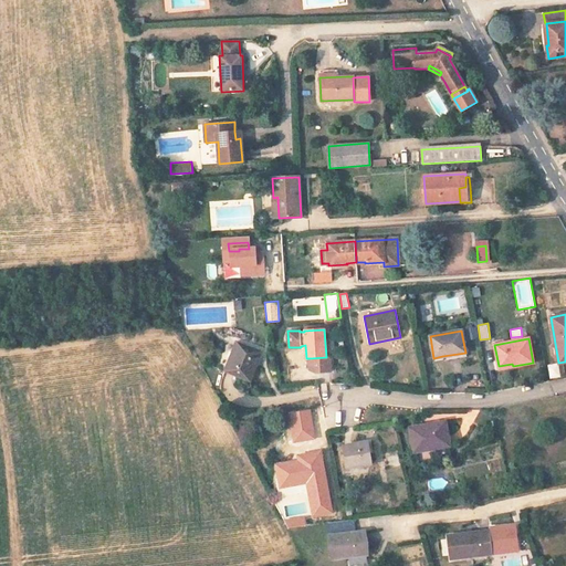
[(262,352),(237,342),(224,370),(250,381),(262,352)]
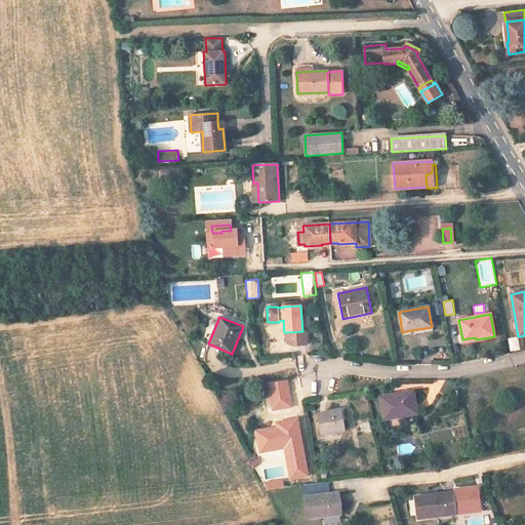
[(303,331),(287,332),(287,344),(292,347),(307,346),(306,331),(303,331)]
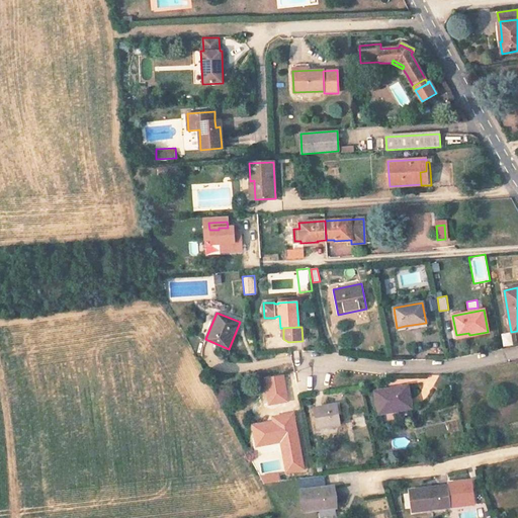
[(511,332),(501,334),(503,346),(513,344),(511,332)]
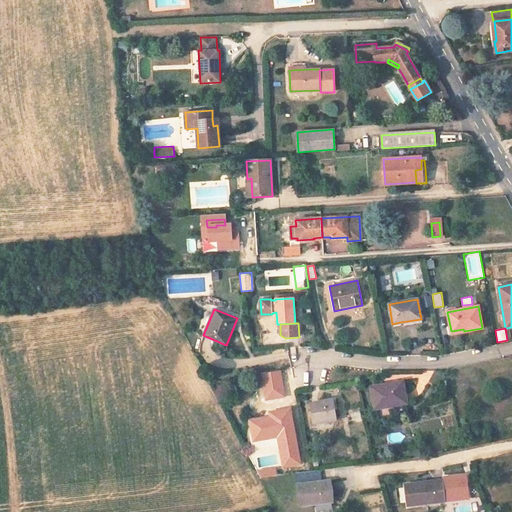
[(375,409),(407,403),(403,381),(371,387),(375,409)]
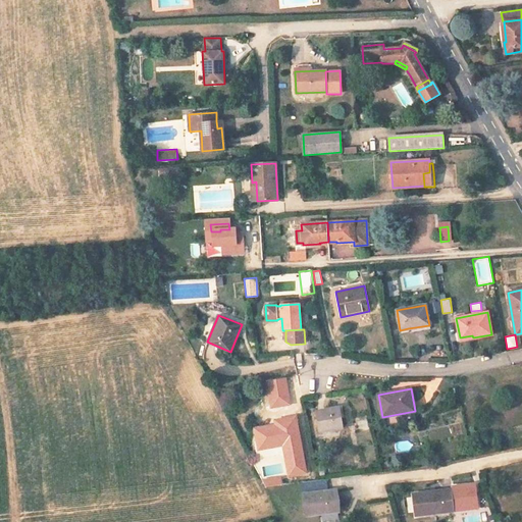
[(340,407),(315,411),(319,431),(344,427),(340,407)]
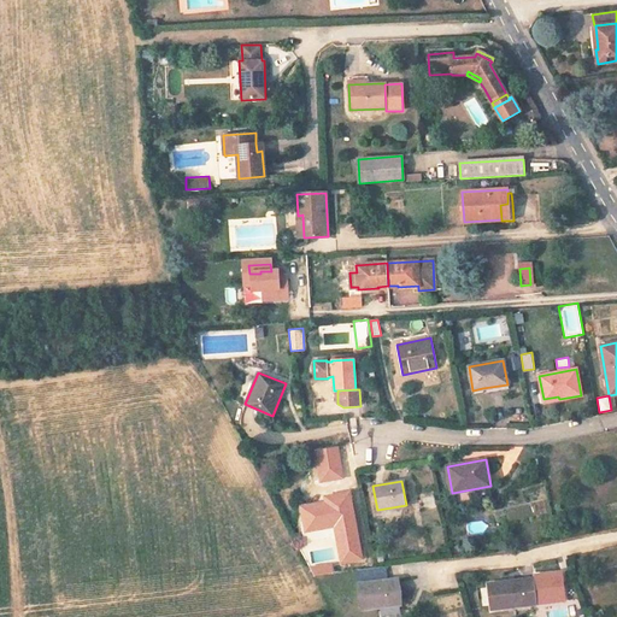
[(306,530),(354,522),(348,493),(325,498),(327,503),(327,505),(323,506),(322,504),(301,507),(306,530)]
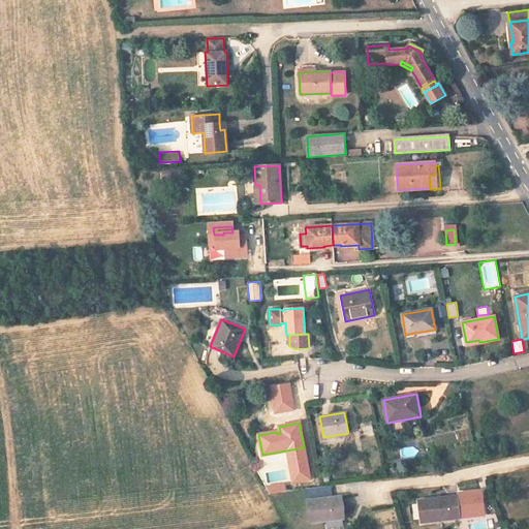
[(330,486),(307,489),(308,501),(332,498),(330,486)]
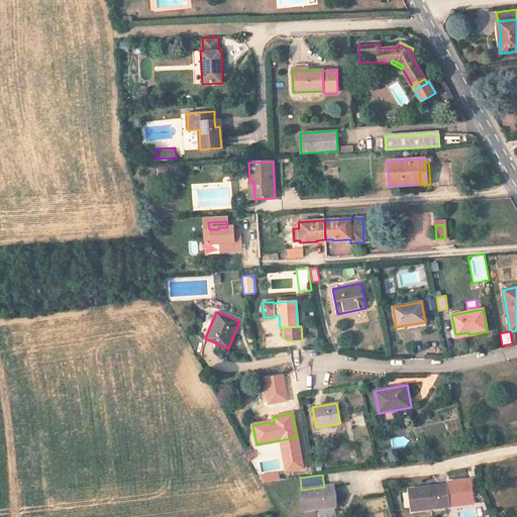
[(412,510),(449,506),(447,485),(409,489),(412,510)]
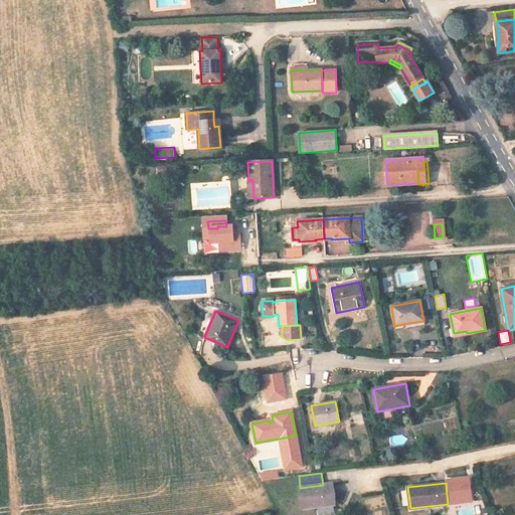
[(300,488),(303,508),(334,504),(331,484),(323,485),(300,488)]
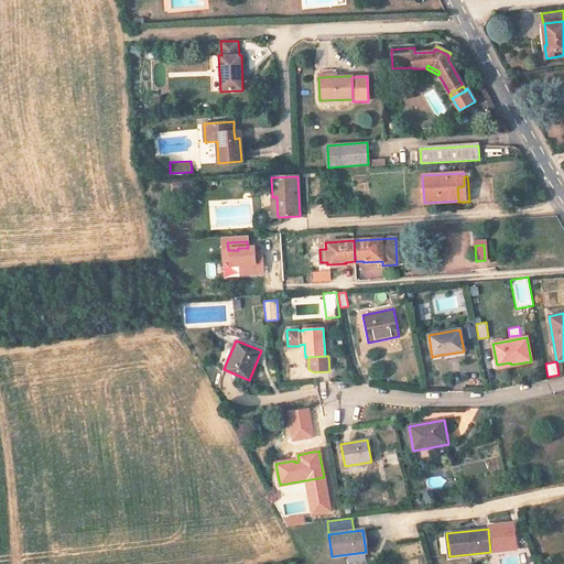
[(401,545),(404,563),(425,563),(421,541),(401,545)]
